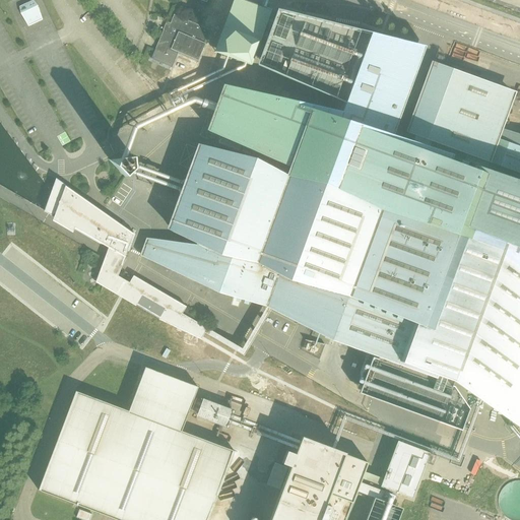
[(34,0),(19,7),(21,13),(28,26),(43,19),(38,6),(34,0)]
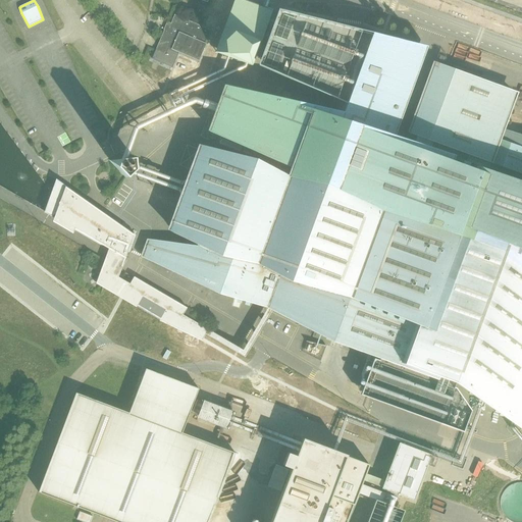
[(167,23),(155,50),(169,56),(171,49),(198,60),(191,76),(205,83),(219,50),(232,55),(237,45),(221,38),(223,32),(216,29),(215,32),(174,14),(170,24),(167,23)]
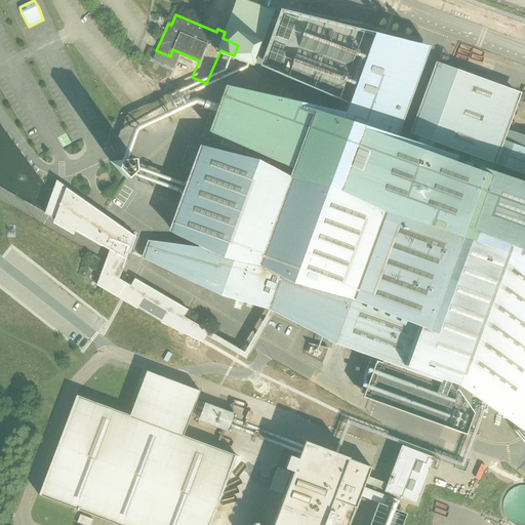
[(298,103),(297,106),(372,132),(372,133),(386,138),(388,139),(388,138),(393,139),(395,136),(396,136),(429,46),(374,34),(346,113),(298,103)]
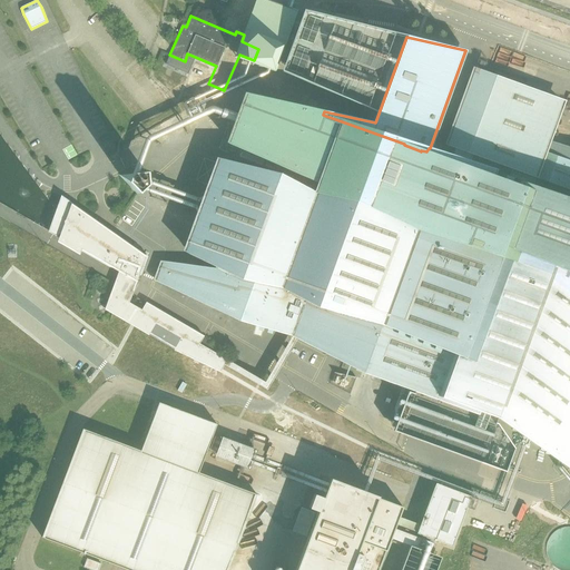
[(467,176),(473,155),(569,189),(569,160),(544,151),(563,100),(475,68),(448,146),(457,149),(449,169),(424,160),(426,151),(421,150),(421,151),(419,150),(404,145),(404,144),(323,115),(251,96),(233,145),(320,178),(317,183),(314,193),(279,174),(222,160),(188,252),(216,265),(215,267),(160,261),(155,275),(265,327),(287,334),(292,336),(294,336),(296,338),(364,370),(499,419),(569,469),(569,204),(546,195),(534,200),(467,176)]
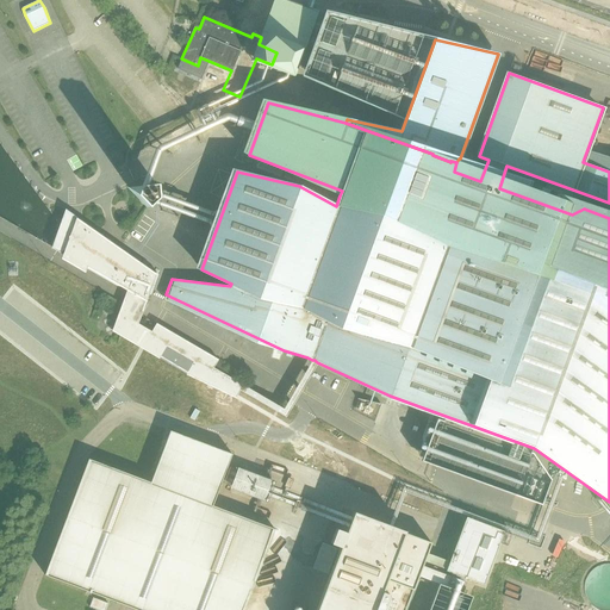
[(139,186),(136,195),(148,207),(159,198),(156,184),(139,186)]
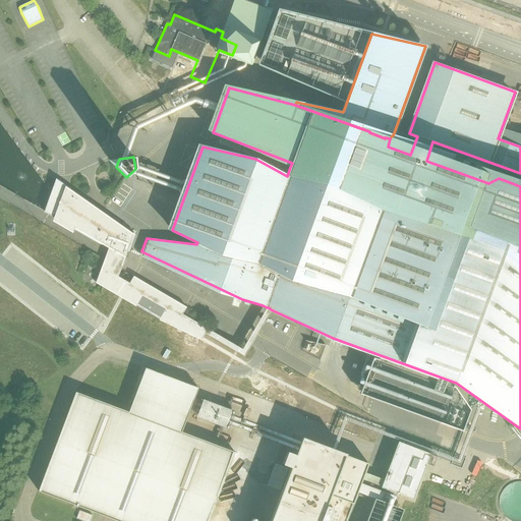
[(128,251),(134,234),(84,199),(83,199),(54,195),(48,215),(108,248),(96,282),(135,305),(136,304),(160,317),(159,320),(201,339),(206,333),(244,356),(271,309),(269,307),(267,307),(242,349),(182,314),(186,307),(133,276),(129,283),(118,277),(128,251)]
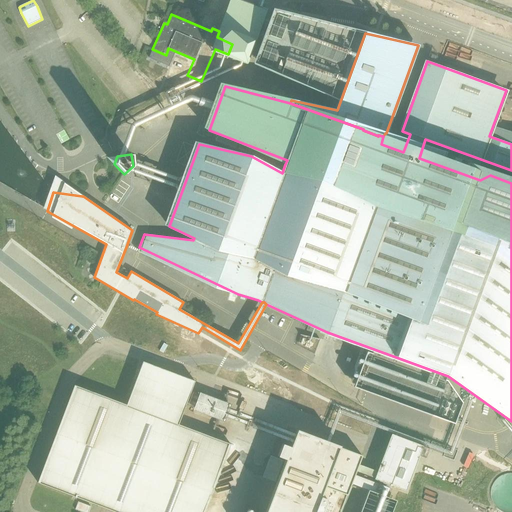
[(194,381),(143,361),(127,405),(74,385),(39,482),(117,511),(204,511),(230,444),(178,425),(194,381)]
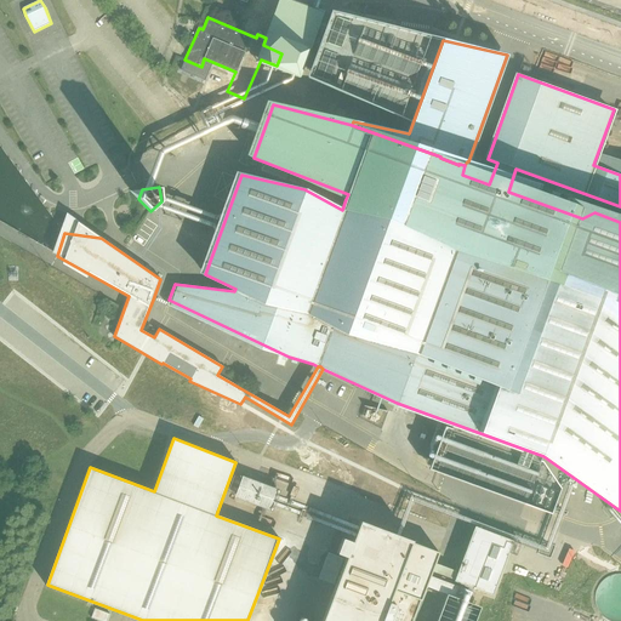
[(410,541),(359,522),(322,620),(411,620),(438,552),(410,541)]
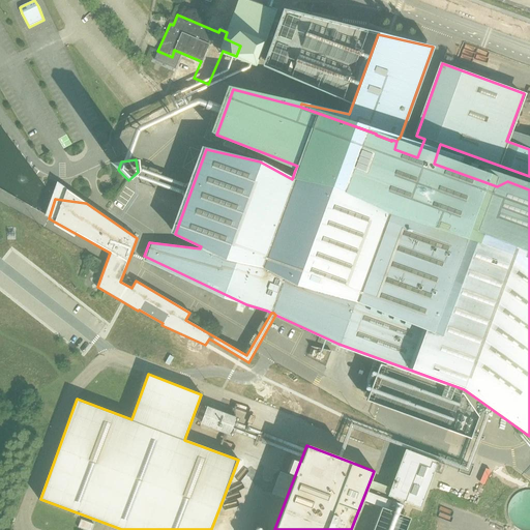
[(390,489),(387,495),(420,507),(437,462),(405,449),(390,489)]
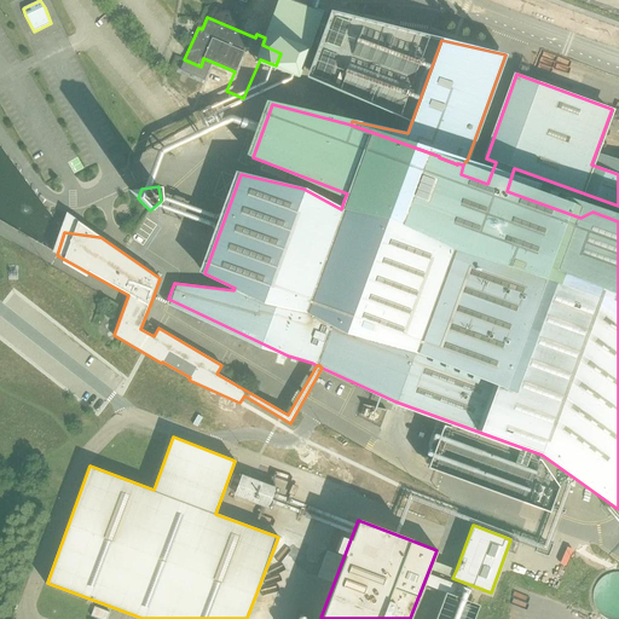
[(479,618),(481,615),(447,602),(440,618),(479,618)]
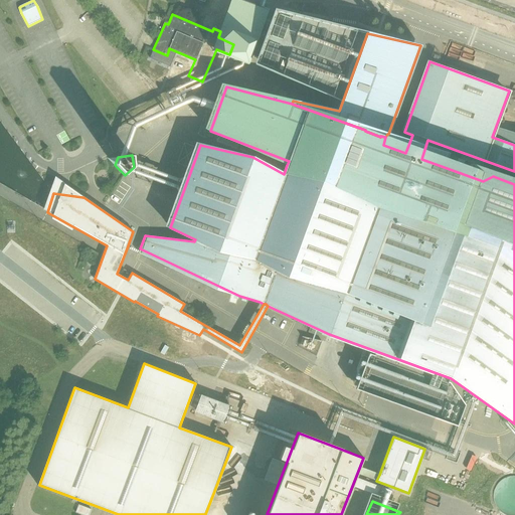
[(89,514),(92,509),(78,504),(75,512),(83,514),(89,514)]
